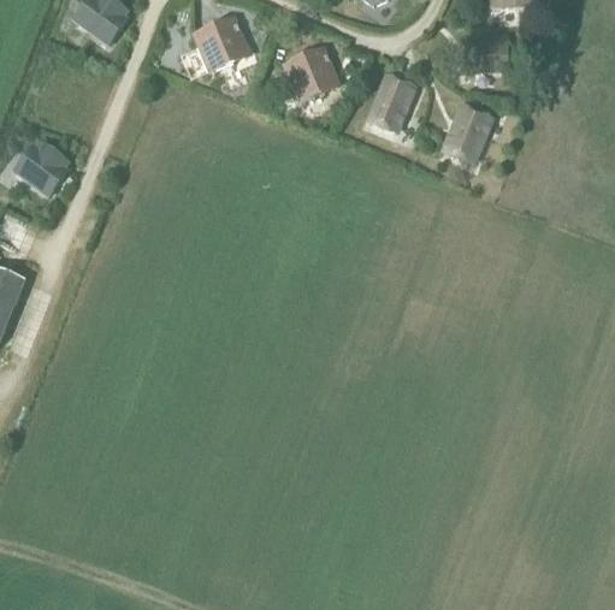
[(88,0),(75,19),(107,43),(124,19),(120,16),(124,10),(111,0),(88,0)]
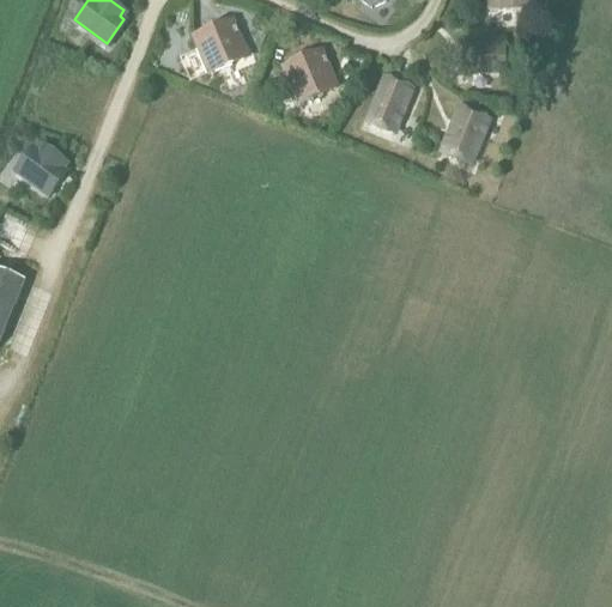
[(191,32),(207,73),(249,56),(232,16),(191,32)]
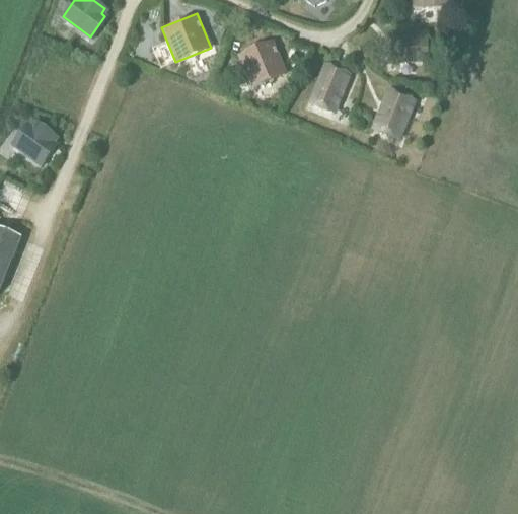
[(409,34),(388,35),(389,62),(427,61),(426,28),(409,28),(409,34)]
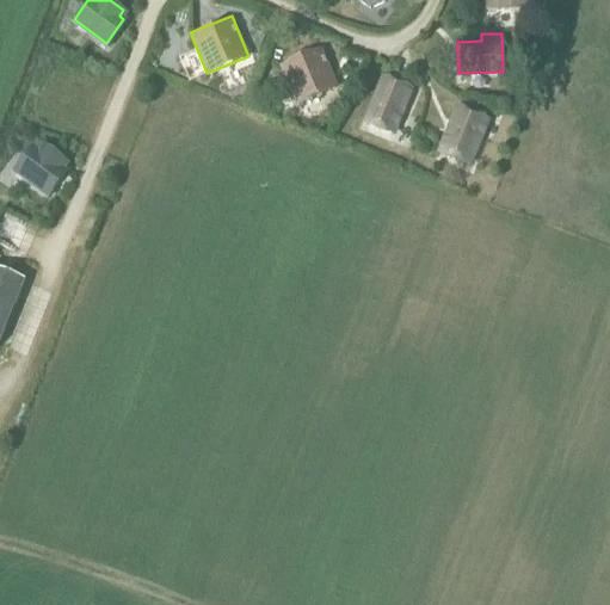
[(338,86),(320,45),(277,62),(295,104),(338,86)]
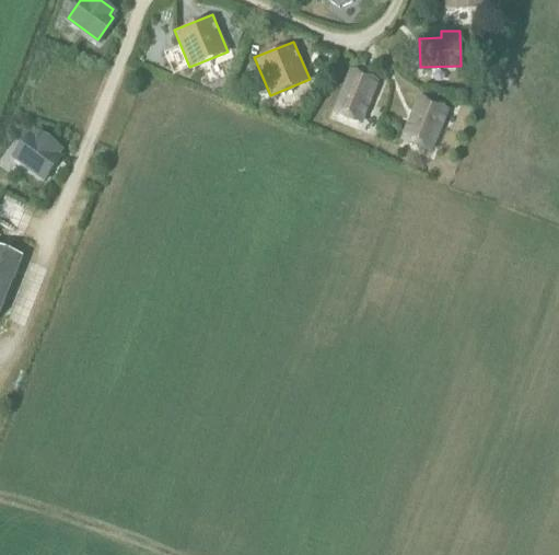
[(350,65),(332,111),(360,123),(380,78),(350,65)]
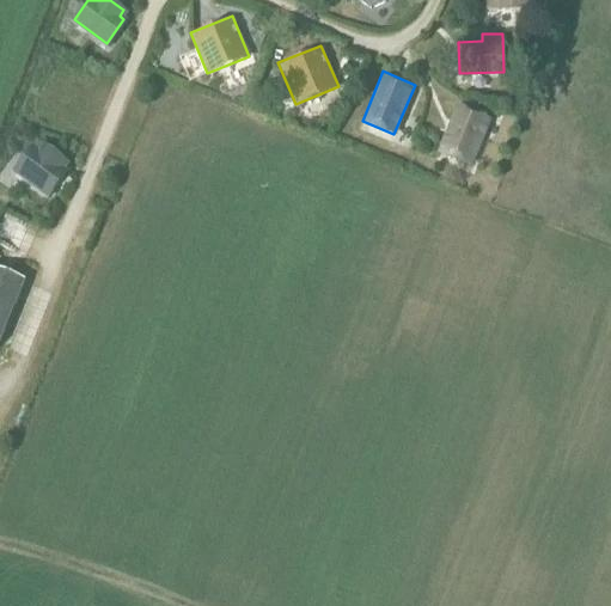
[(458,104),(437,154),(470,167),(492,117),(458,104)]
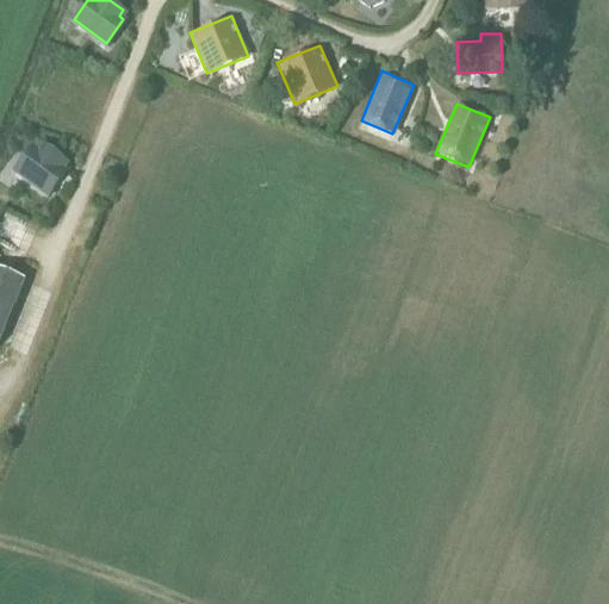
[(32,145),(14,169),(48,193),(64,169),(61,166),(64,160),(41,142),(36,148),(32,145)]
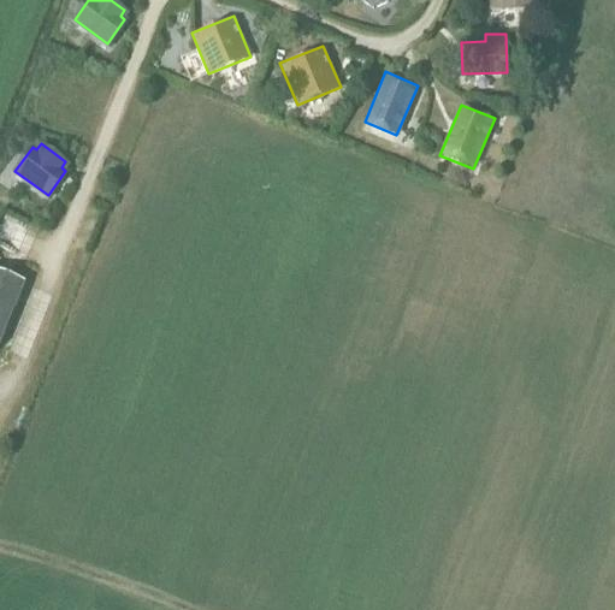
[(0,342),(25,282),(0,270),(0,342)]
